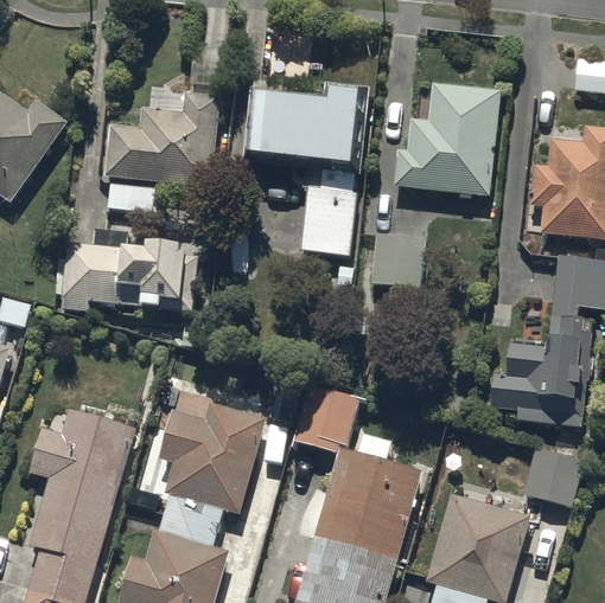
[(197,46),(195,83),(212,84),(215,47),(197,46)]
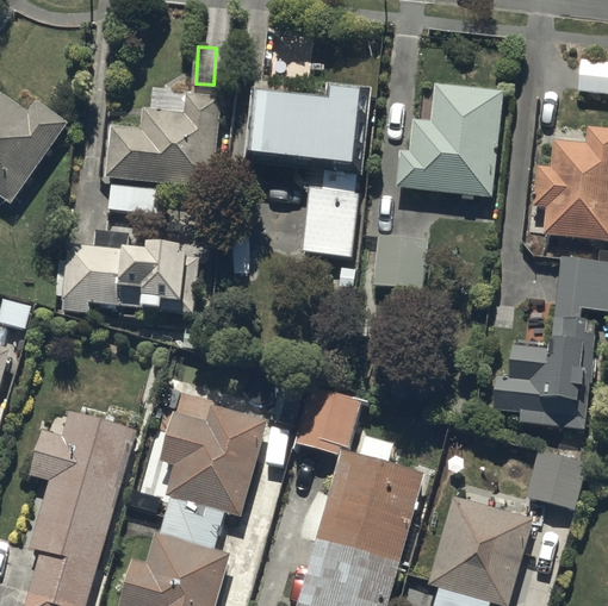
[(607,61),(577,58),(575,92),(607,93),(607,61)]
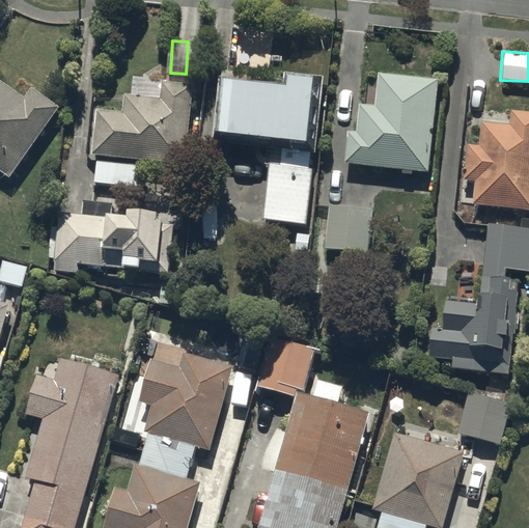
[(284,82),(221,77),(216,136),(318,145),(325,76),(285,73),(284,82)]
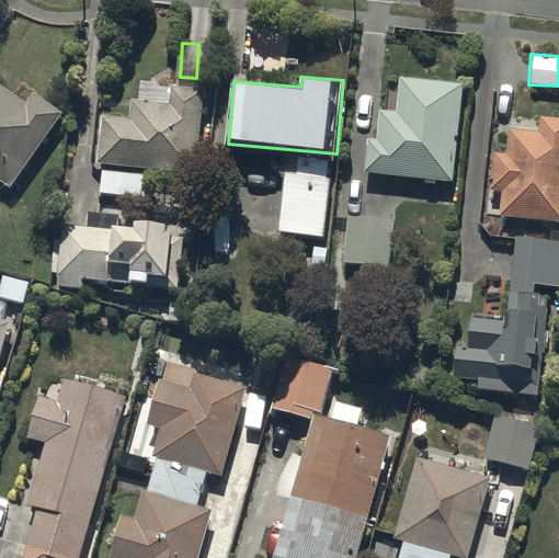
[(453,182),(463,83),(400,77),(397,111),(379,110),(376,139),(366,138),(363,171),(425,178),(424,183),(436,184),(436,181),(453,182)]
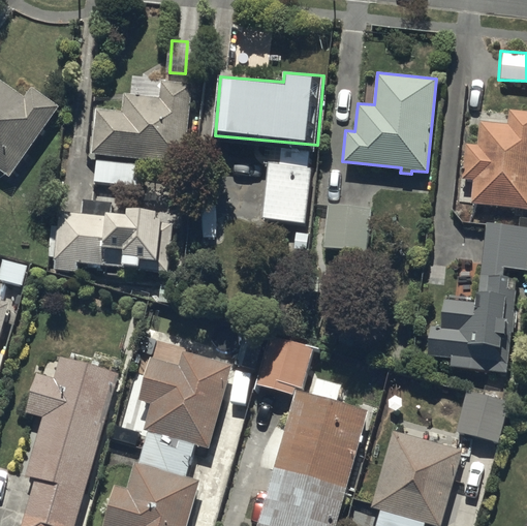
[(0,167),(10,176),(60,107),(32,87),(25,96),(0,78),(0,167)]
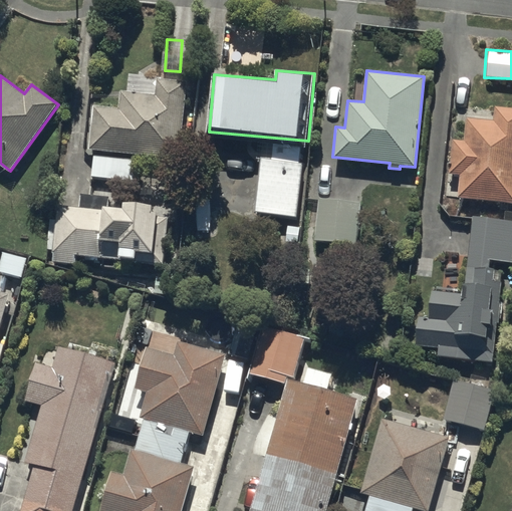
[(118,108),(91,105),(86,148),(175,157),(184,81),(157,78),(155,94),(120,90),(118,108)]
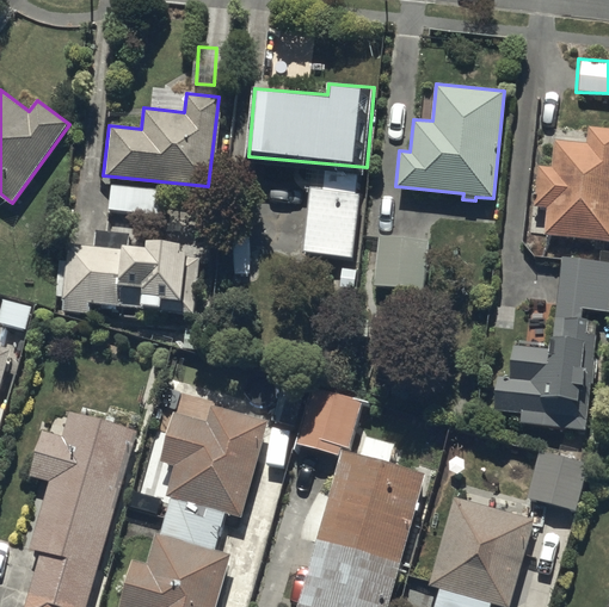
[(608,239),(608,128),(586,127),(585,143),(552,141),(549,168),(535,167),(533,208),(547,209),(545,235),(608,239)]
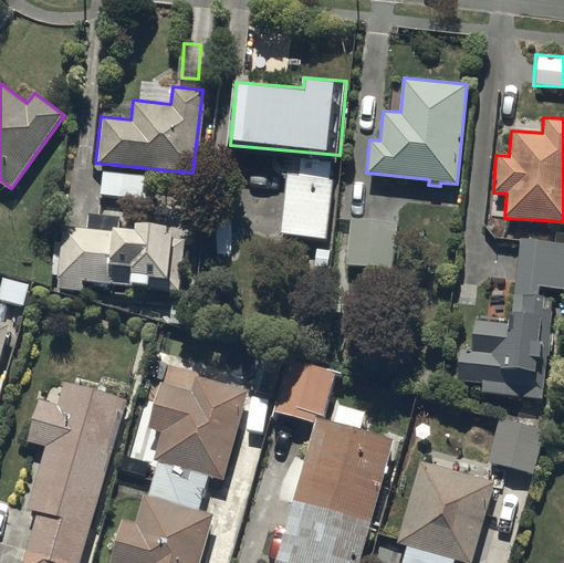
[(299,175),(284,174),(280,232),(326,236),(332,164),(300,162),(299,175)]
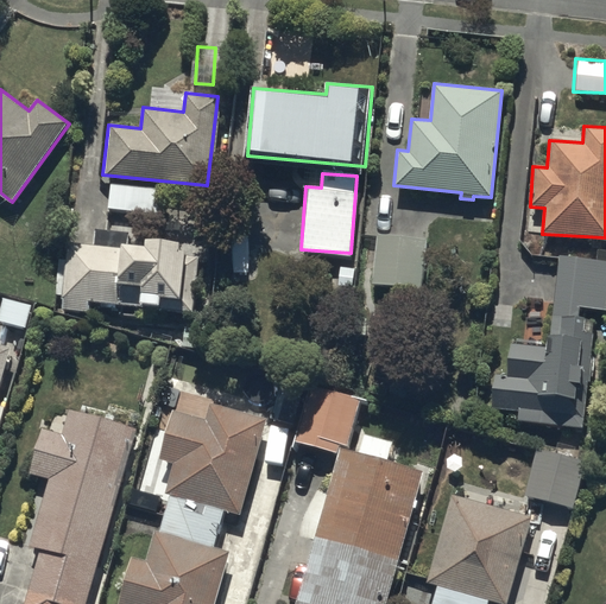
[(159,186),(109,183),(107,208),(157,213),(159,186)]
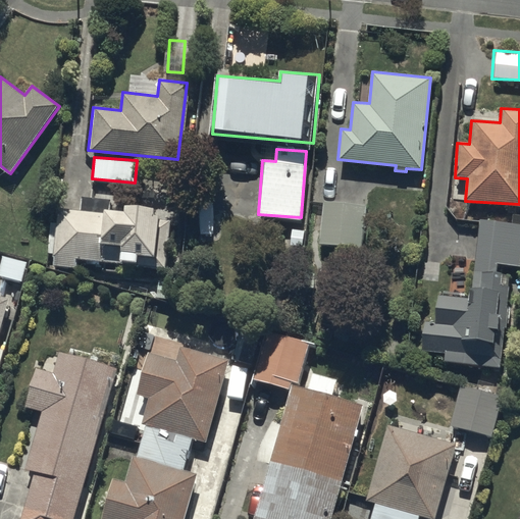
[(110,200),(80,199),(80,209),(55,209),(55,221),(48,221),(48,248),(54,248),(54,264),(170,267),(170,208),(125,208),(125,211),(110,211),(110,200)]
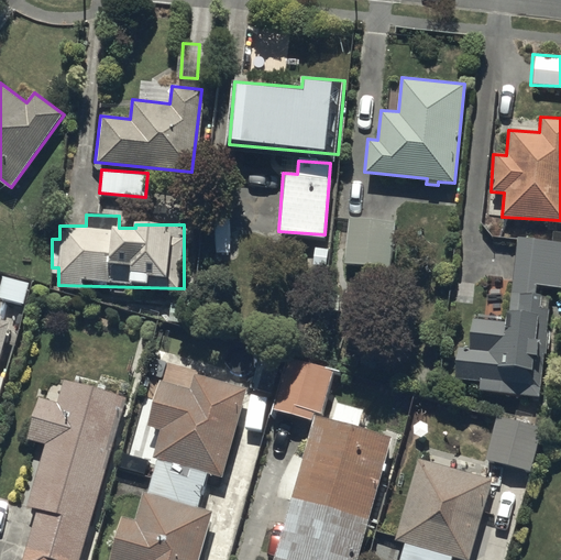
[(395,222),(349,218),(344,264),(391,267),(395,222)]
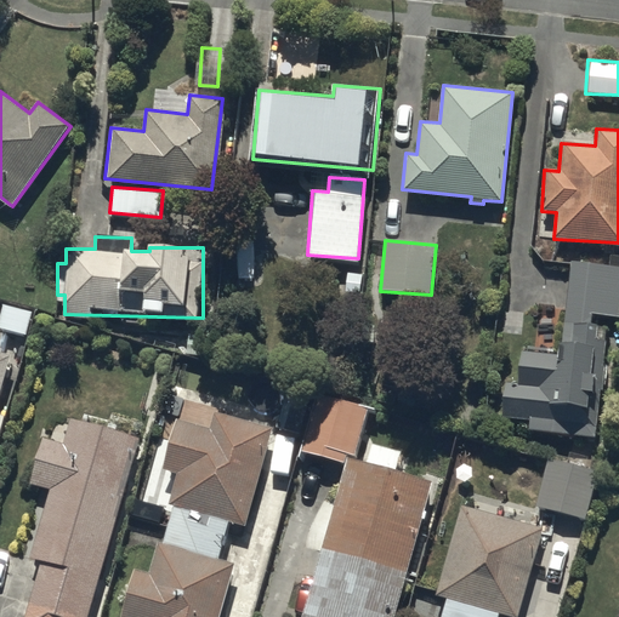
[(618,267),(568,262),(560,347),(555,347),(557,331),(529,329),(528,347),(521,346),(520,356),(515,355),(512,383),(503,382),(499,416),(527,420),(526,430),(592,436),(596,394),(603,394),(608,341),(605,340),(606,326),(590,325),(591,312),(618,314),(618,267)]
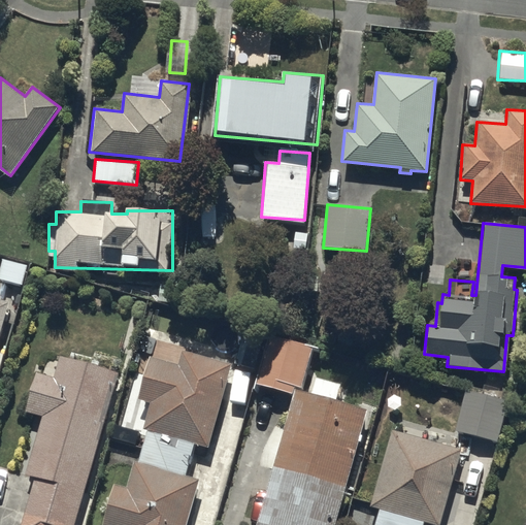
[(28,265),(2,260),(0,269),(0,280),(24,285),(28,265)]
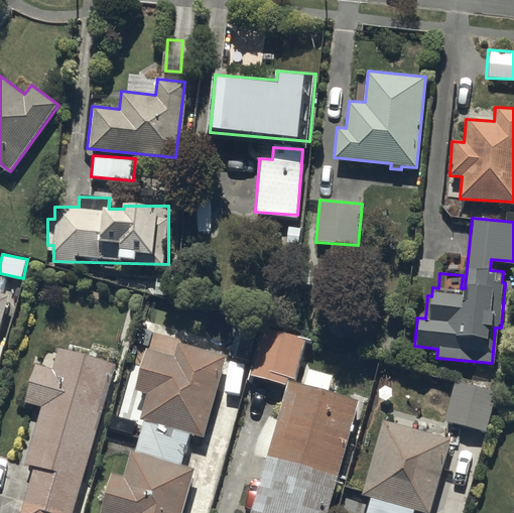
[(0,345),(13,295),(0,292),(0,345)]
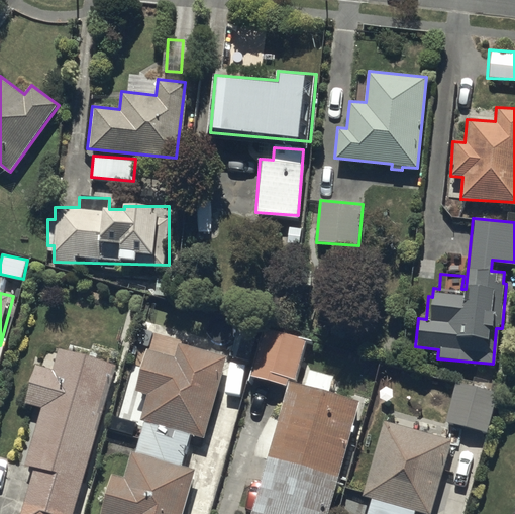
[(249,375),(289,385),(252,513),(325,513),(356,400),(330,393),(334,377),(310,371),(306,387),(295,384),(306,340),(263,328),(249,375)]
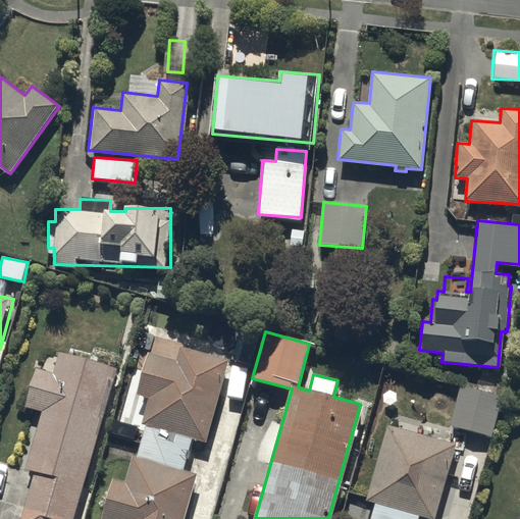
[(204,442),(225,360),(180,348),(176,361),(147,353),(136,396),(149,399),(142,424),(146,425),(137,458),(133,457),(125,483),(111,479),(101,518),(185,518),(197,474),(184,470),(193,438),(204,442)]
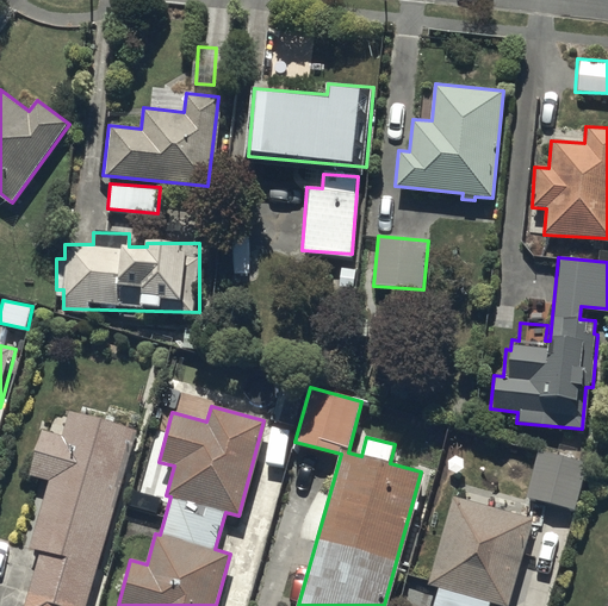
[(87,605),(136,429),(68,411),(62,435),(41,429),(29,475),(49,480),(31,549),(39,551),(24,605),(87,605)]
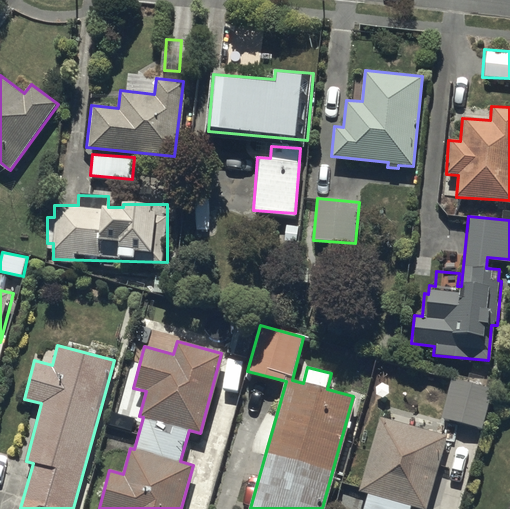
[(492,388),(448,377),(438,417),(482,428),(492,388)]
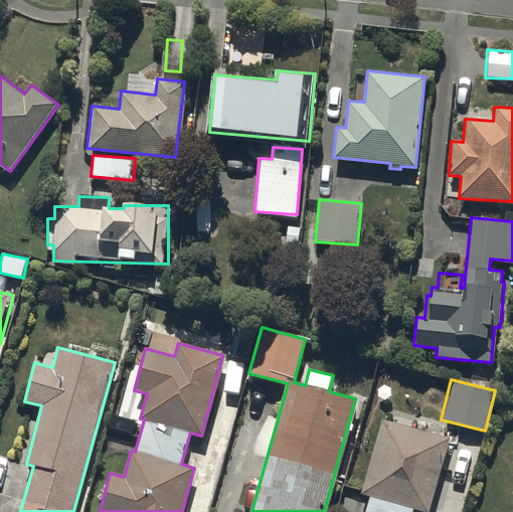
[(393,421),(380,418),(361,494),(369,496),(365,511),(412,511),(413,509),(425,511),(445,437),(409,428),(411,417),(395,413),(393,421)]
